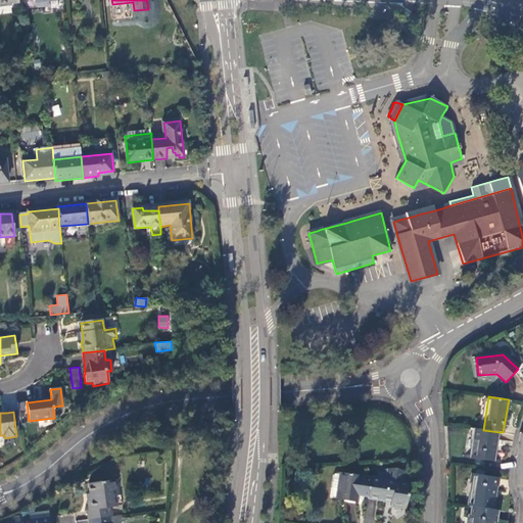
[(483,430),(476,429),(471,458),(494,461),(500,432),(483,430)]
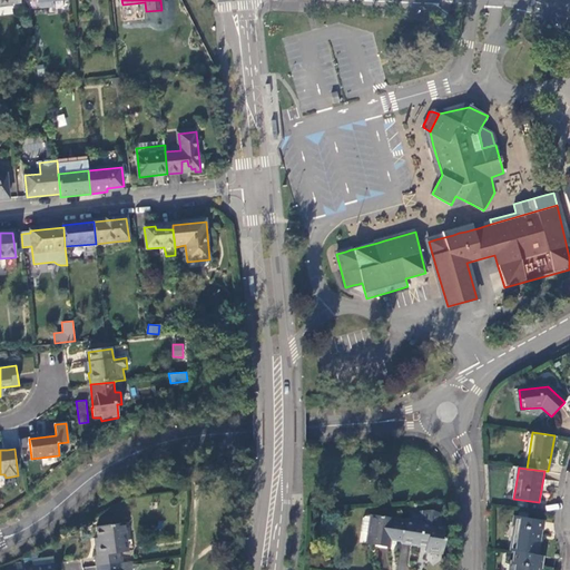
[(421,523),(405,521),(404,522),(401,543),(401,544),(425,549),(425,554),(442,557),(444,540),(443,539),(445,527),(440,527),(442,514),(434,512),(431,511),(423,512),(421,523)]
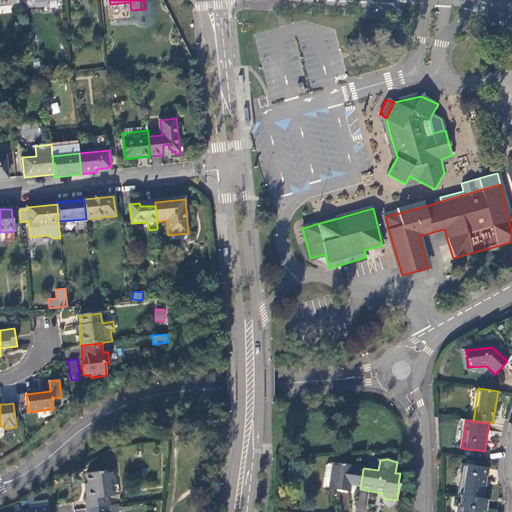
[(329,490),(333,463),(326,462),(322,488),(329,490)]
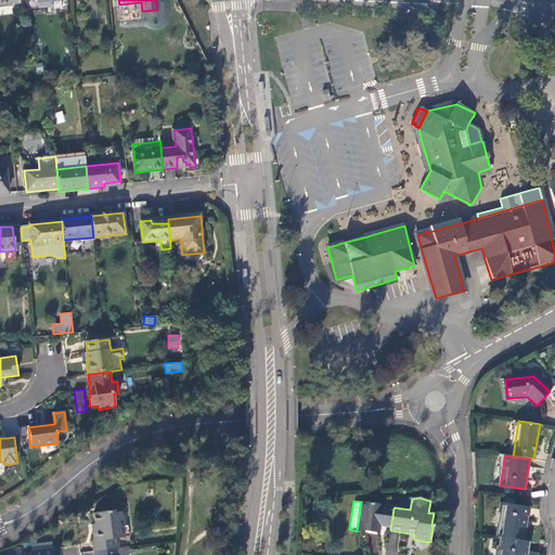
[(390,529),(394,508),(383,507),(383,505),(361,502),(357,531),(378,534),(378,533),(379,527),(386,528),(390,529)]
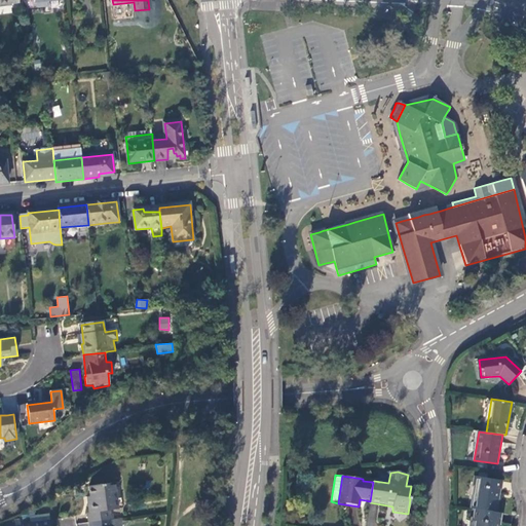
[(477,478),(472,509),(476,510),(498,512),(502,483),(477,478)]
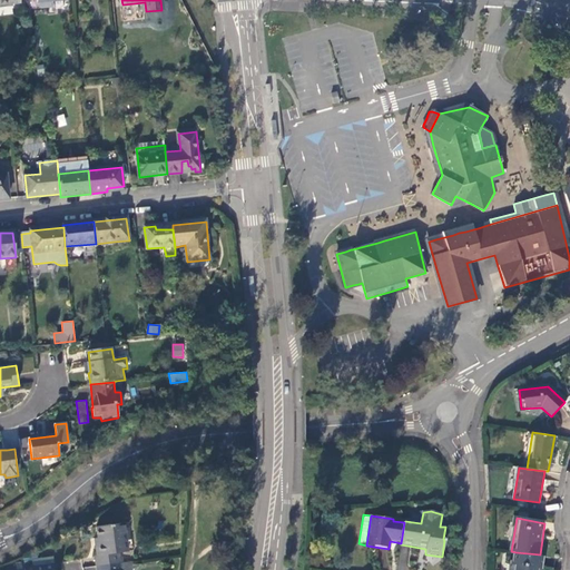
[(97,567),(121,564),(120,553),(126,552),(124,537),(127,537),(125,526),(97,528),(98,539),(100,556),(97,557),(96,557),(97,567)]
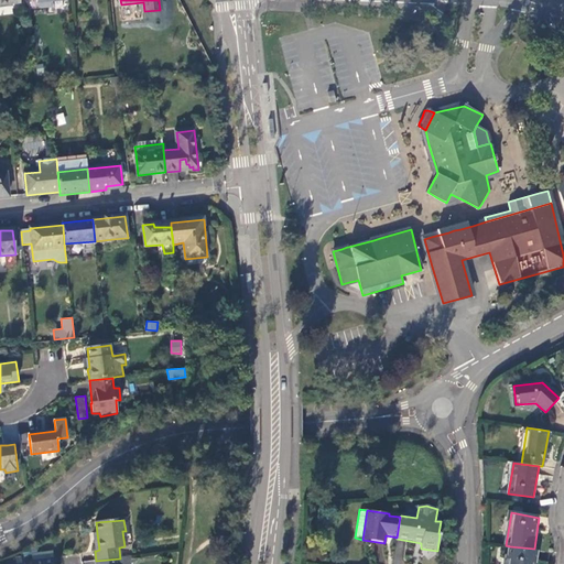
[(532,563),(533,562),(537,563),(539,550),(534,549),(510,546),(508,556),(507,555),(505,563),(532,563)]
